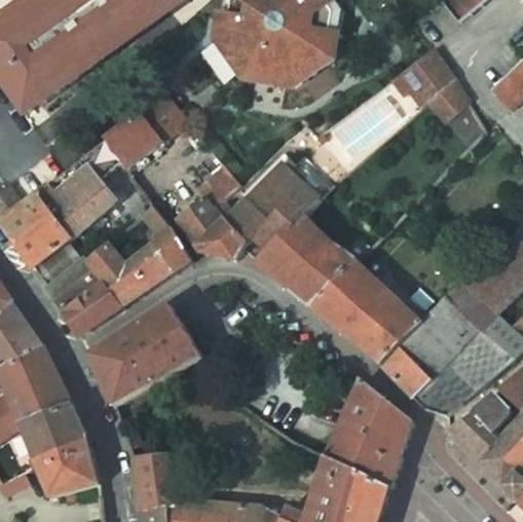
[(25,0),(0,17),(0,67),(10,82),(17,77),(30,95),(162,0),(25,0)]
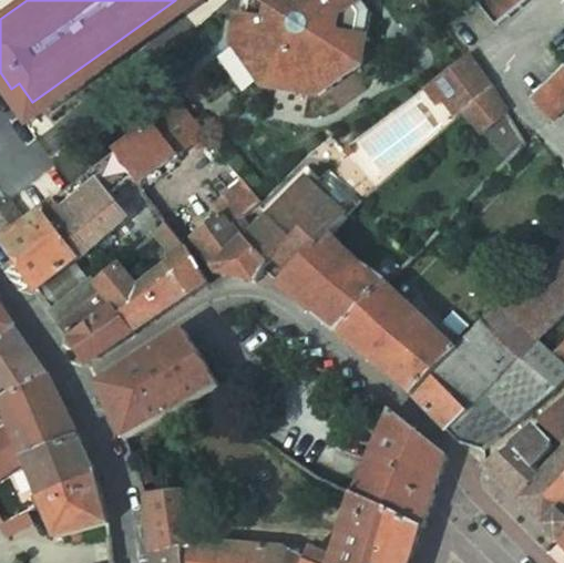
[(249,0),(247,14),(237,13),(233,40),(264,83),(316,92),(360,62),(369,9),(362,0),(249,0)]
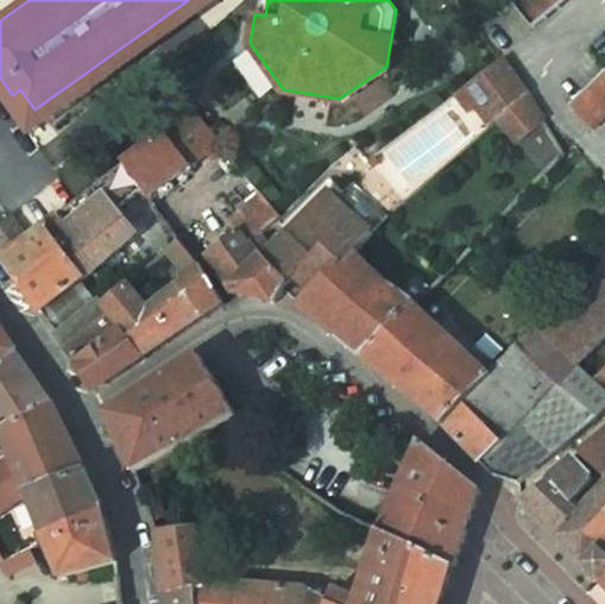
[(257,0),(254,14),(265,16),(268,0),(257,0)]
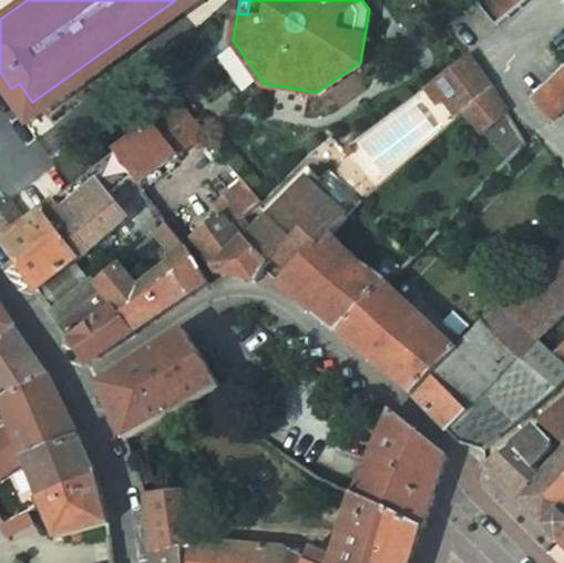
[(477,0),(494,22),(520,0),(477,0)]
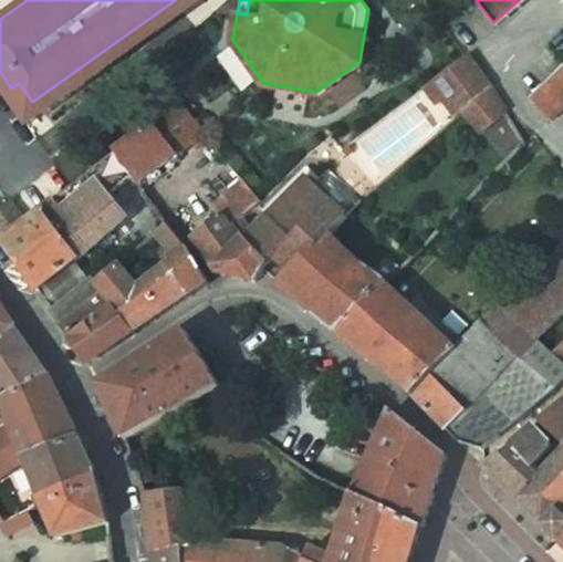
[(431,76),(445,94),(457,111),(461,107),(489,84),(465,52),(431,76)]
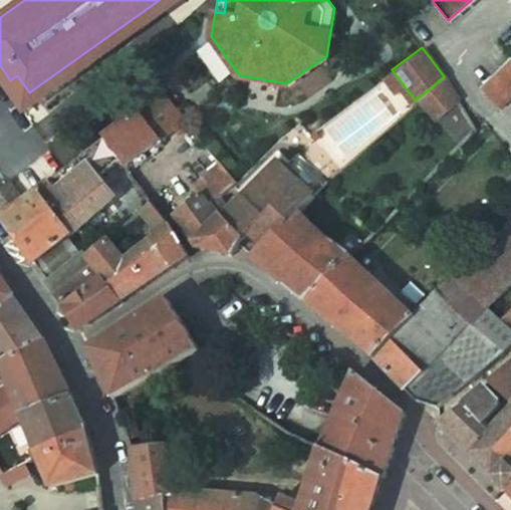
[(510,56),(479,86),(499,105),(510,93),(510,56)]
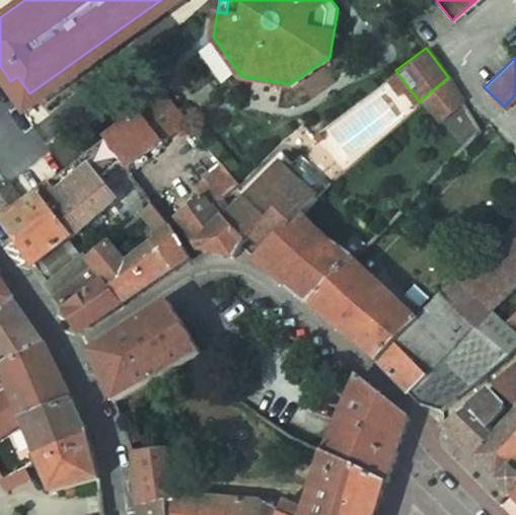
[(395,70),(387,76),(399,92),(408,86),(395,70)]
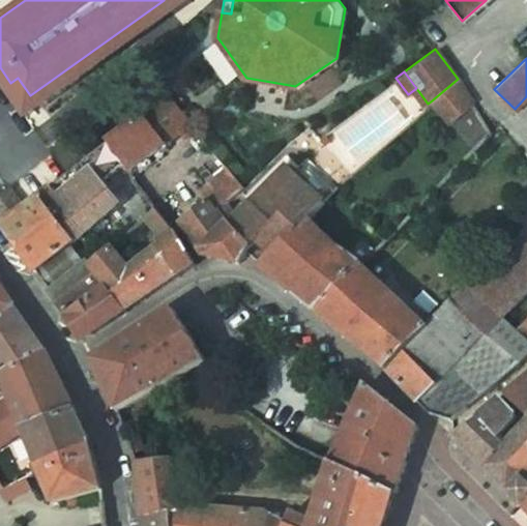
[(432,100),(448,120),(471,100),(458,79),(432,100)]
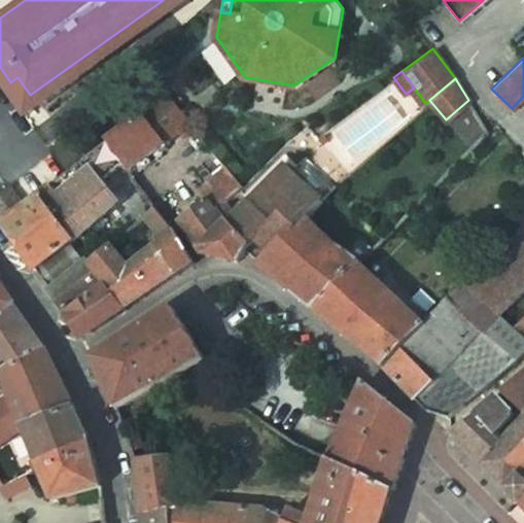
[(140,110),(163,139),(187,120),(166,91),(140,110)]
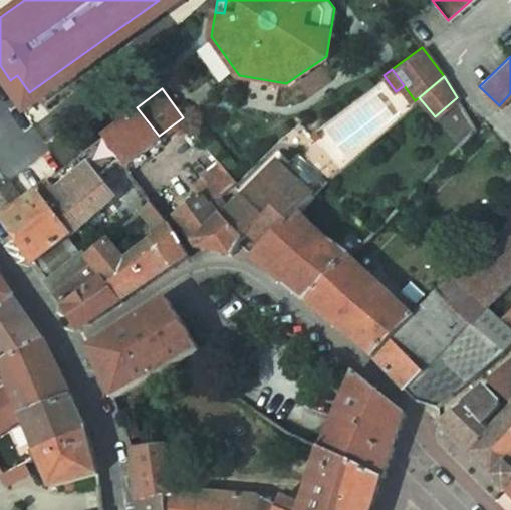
[(101,94),(94,99),(101,109),(108,103),(101,94)]
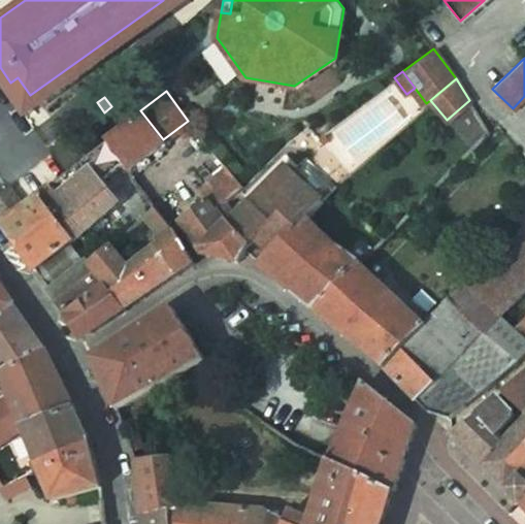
[(140,110),(106,137),(123,158),(122,159),(128,167),(163,139),(140,110)]
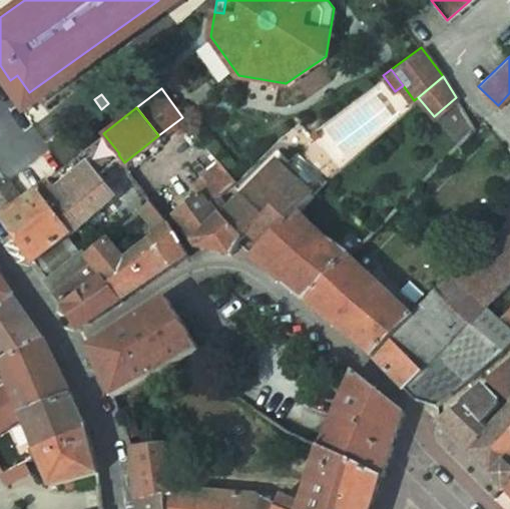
[(314,128),(309,132),(312,137),(317,133),(314,128)]
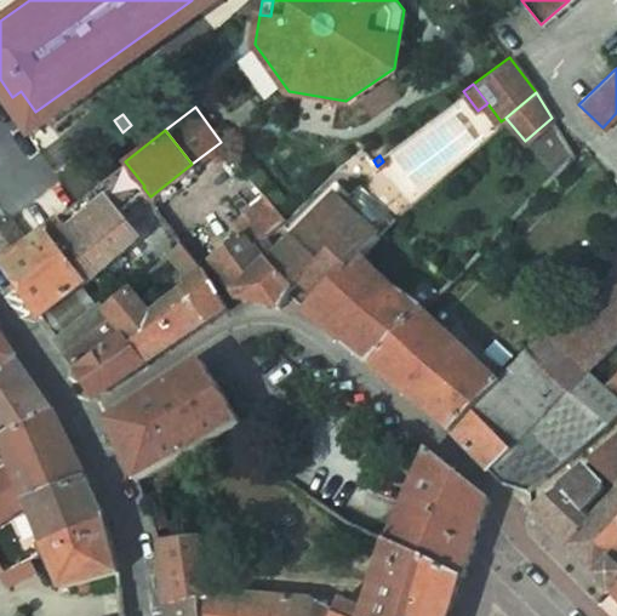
[(125,161),(27,238),(0,258),(39,314),(41,314),(47,311),(81,284),(135,237),(113,211),(143,187),(144,186),(125,161)]
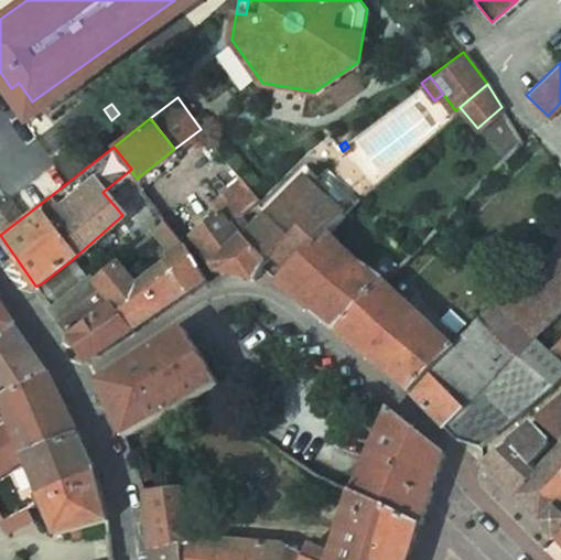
[(303,161),(276,190),(282,196),(304,176),(328,200),(341,187),(326,174),(322,180),(303,161)]
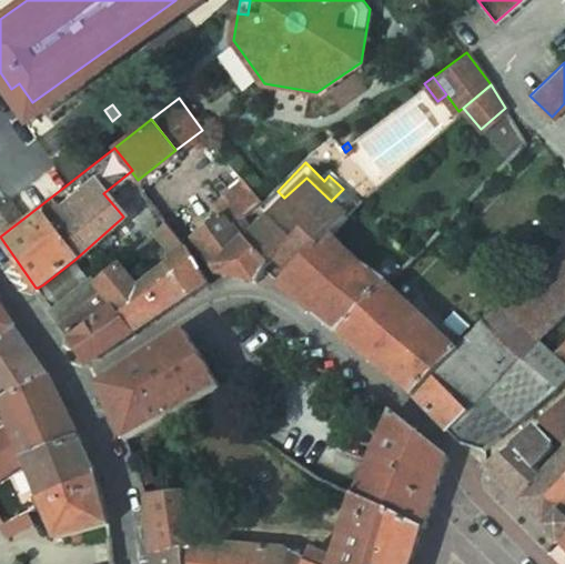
[(232,227),(221,212),(191,234),(219,272),(254,279),(264,263),(275,251),(290,237),(308,253),(329,232),(329,233),(346,215),(345,214),(356,202),(343,189),(331,201),(306,178),(284,198),(278,191),(262,208),(270,215),(253,232),(242,218),(232,227)]
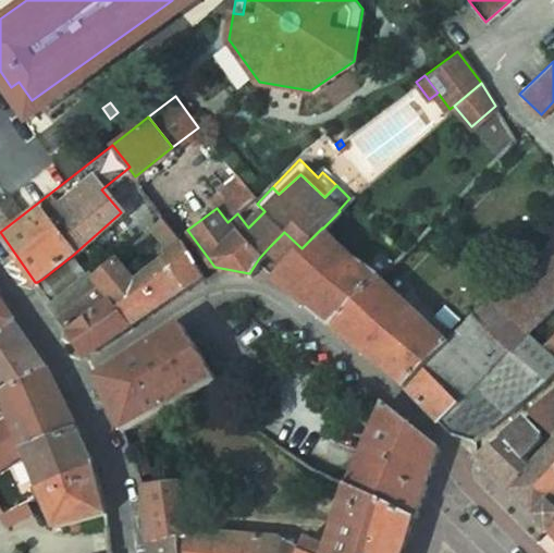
[(237,213),(256,195),(236,174),(209,199),(217,208),(228,222),(237,213)]
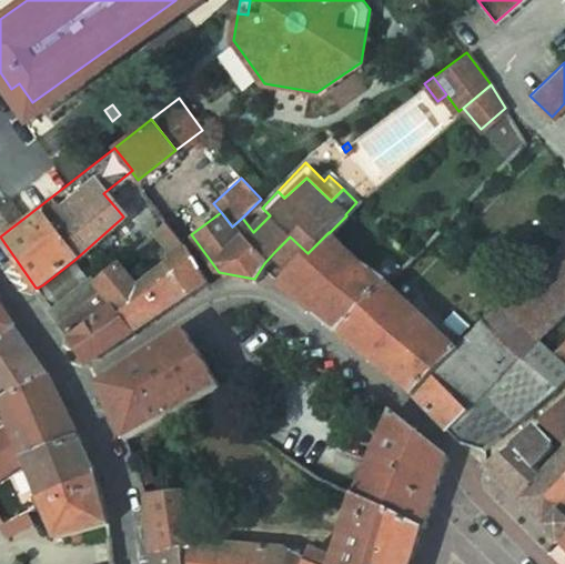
[(0,237),(24,218),(9,198),(0,203),(0,237)]
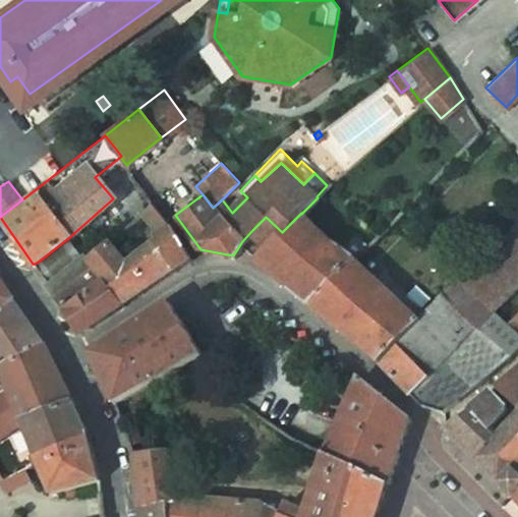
[(152,203),(138,215),(139,216),(142,214),(160,235),(127,263),(107,240),(89,256),(123,302),(168,273),(190,257),(172,226),(171,225),(152,203)]
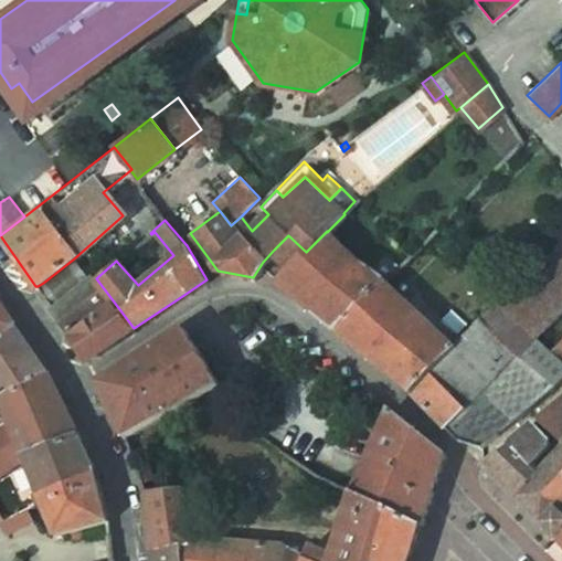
[(311,311),(333,328),(383,279),(368,268),(371,264),(366,261),(363,265),(357,261),(327,232),(327,231),(306,252),(293,265),(292,264),(275,282),(311,311)]
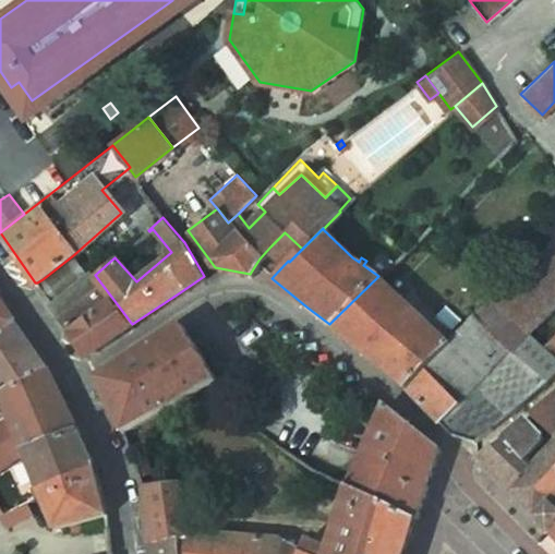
[(285,232),(270,247),(288,261),(289,262),(302,249),(285,232)]
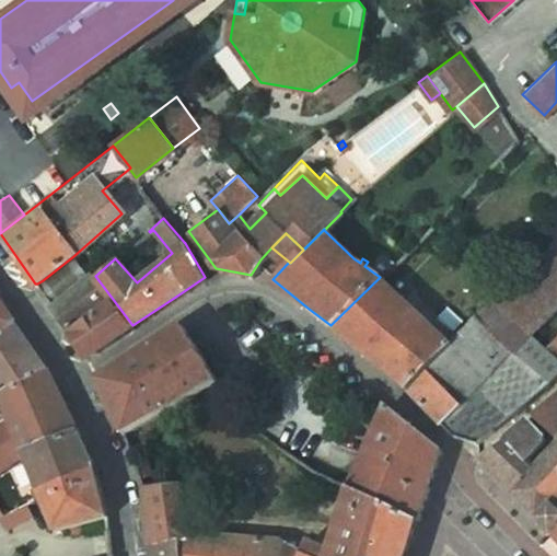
[(529,335),(556,305),(556,235),(495,300),(529,335)]
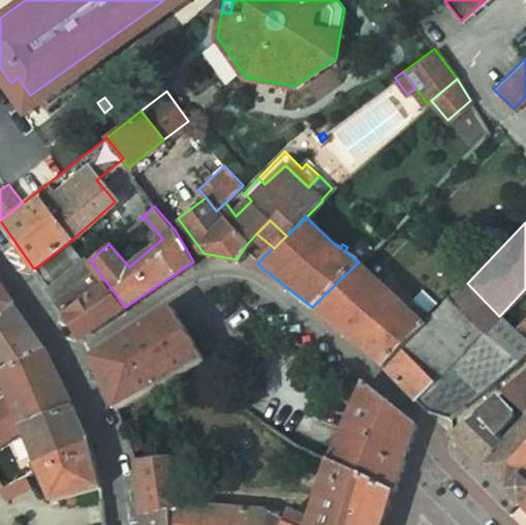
[(69,242),(40,265),(54,282),(82,258),(69,242)]
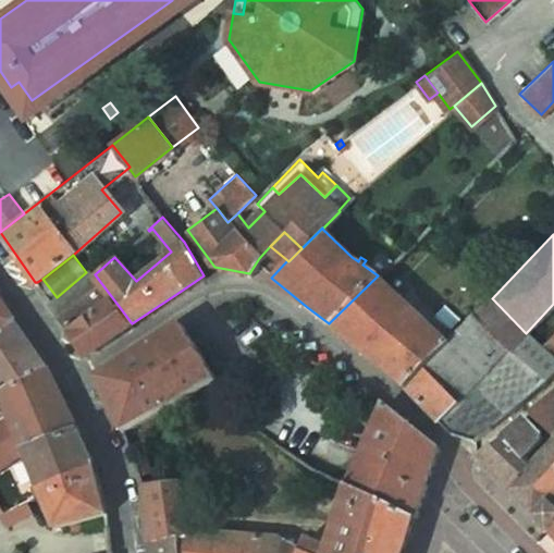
[(132,323),(95,274),(89,270),(86,272),(57,297),(50,302),(50,304),(69,330),(84,355),(85,355),(132,323)]
